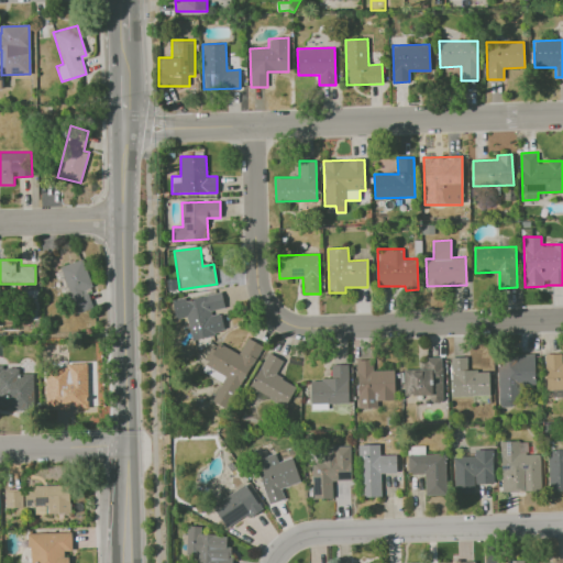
[(74,313),(92,308),(88,290),(91,289),(84,260),(61,265),(74,313)]
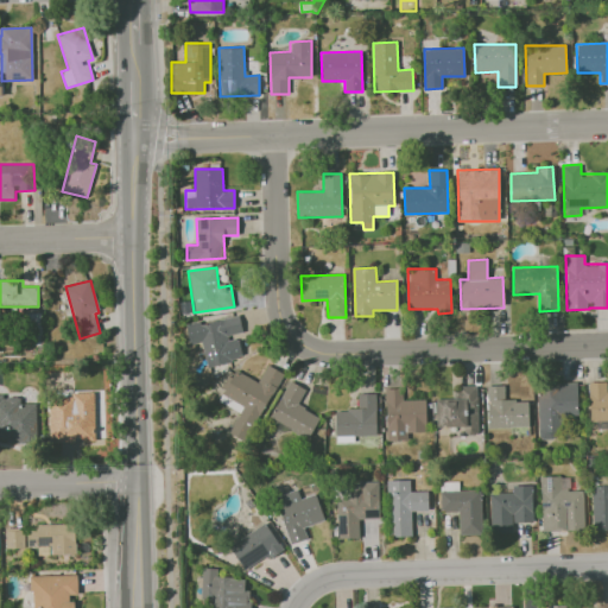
[(185,325),(189,344),(202,342),(207,366),(242,359),(238,335),(242,334),(239,316),(185,325)]
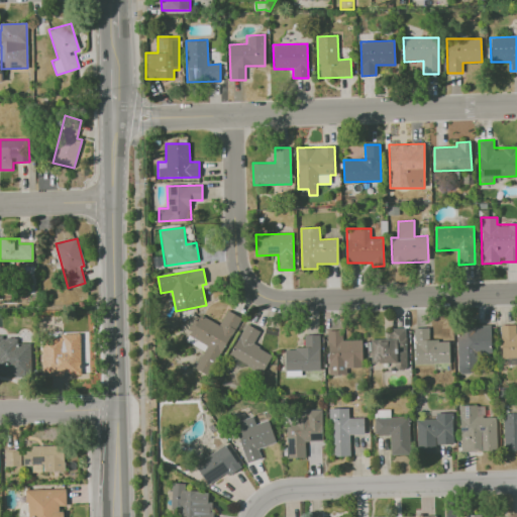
[(194,369),(209,376),(239,316),(226,310),(219,324),(198,314),(185,341),(203,350),(194,369)]
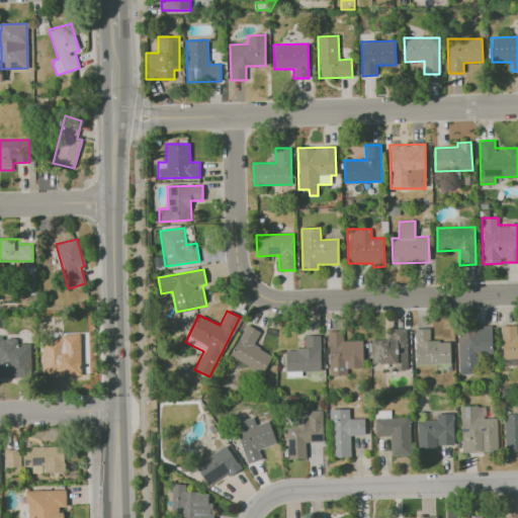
[(260,332),(246,324),(230,356),(262,373),(272,355),(253,345),(260,332)]
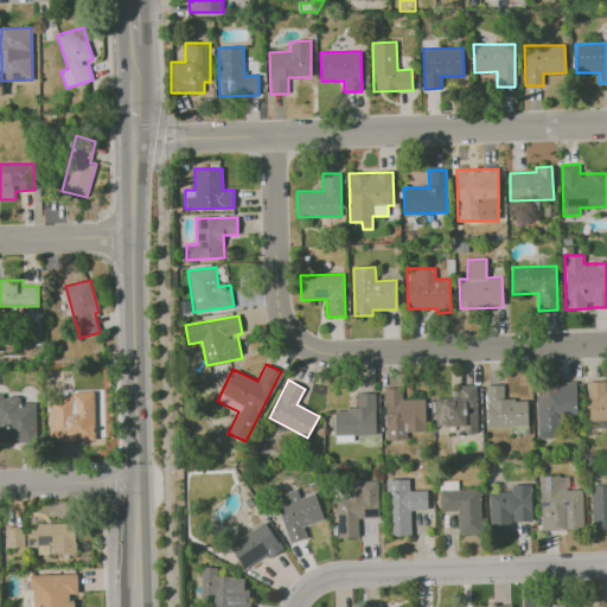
[(606,420),(606,381),(588,382),(588,420),(606,420)]
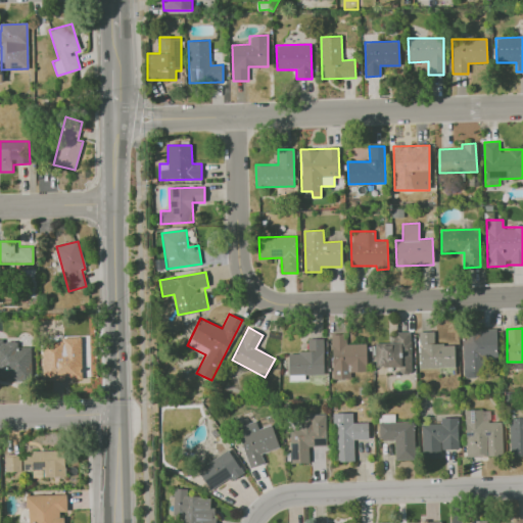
[(495,329),(462,330),(464,377),(483,377),(483,358),(496,358),(495,329)]
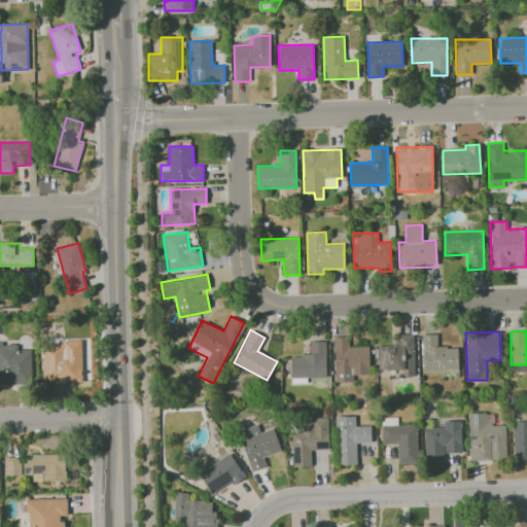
[(436,334),(422,335),(423,371),(458,370),(457,347),(437,347),(436,334)]
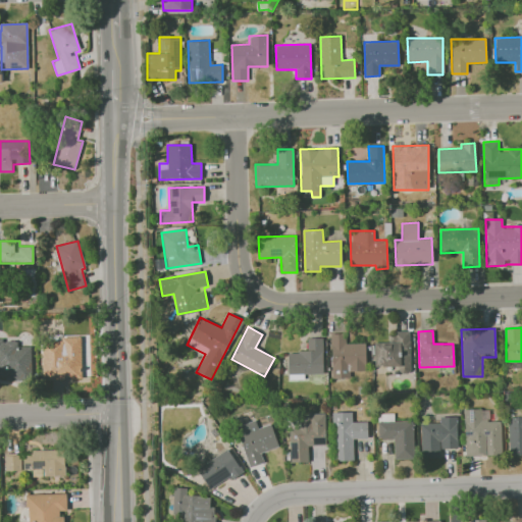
[(409,331),(388,332),(389,343),(374,343),(374,366),(392,366),(392,374),(411,373),(409,331)]
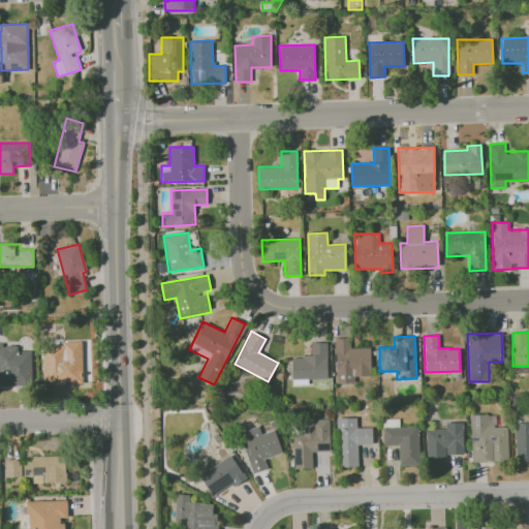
[(336,383),(354,383),(354,376),(371,376),(370,347),(350,348),(350,338),(335,338),(336,383)]
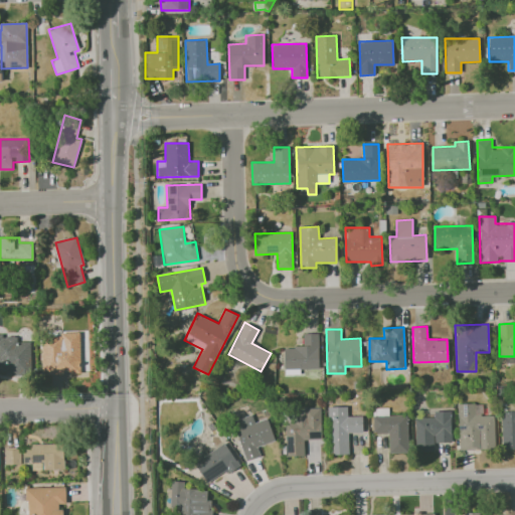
[(319,368),(318,333),(302,333),(303,347),(284,347),(284,369),(319,368)]
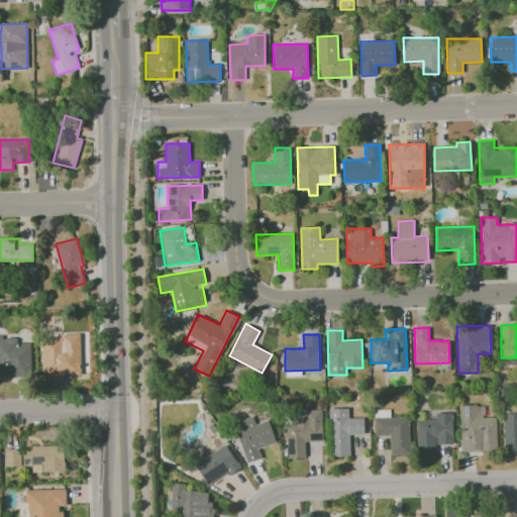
[(40,336),(41,376),(81,375),(80,335),(40,336)]
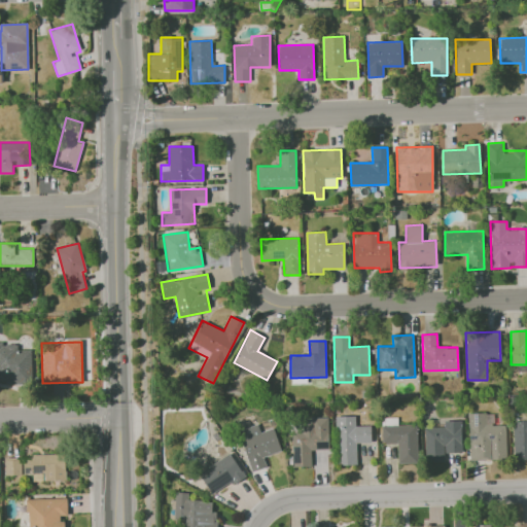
[(31,350),(18,350),(18,343),(0,343),(0,381),(4,381),(4,384),(32,384),(31,350)]
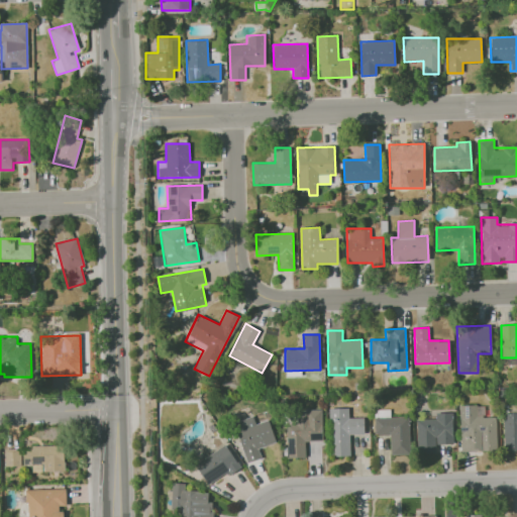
[(497,450),(496,417),(484,417),(484,405),(459,405),(460,451),(497,450)]
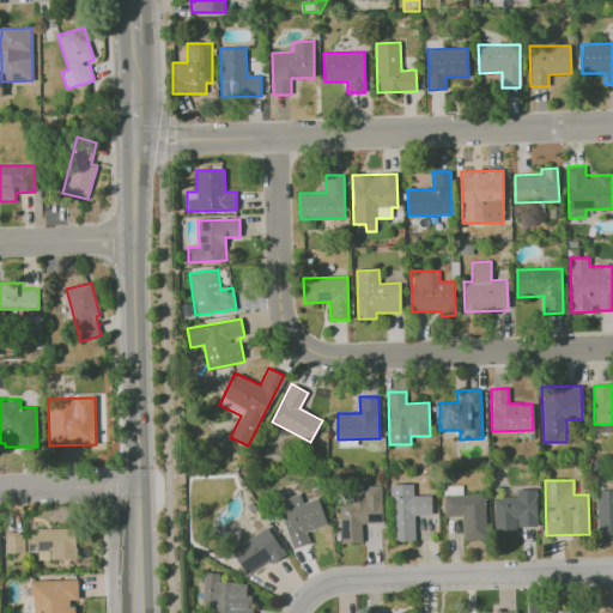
[(431,495),(413,496),(413,484),(392,484),(393,541),(414,541),(414,515),(431,515),(431,495)]
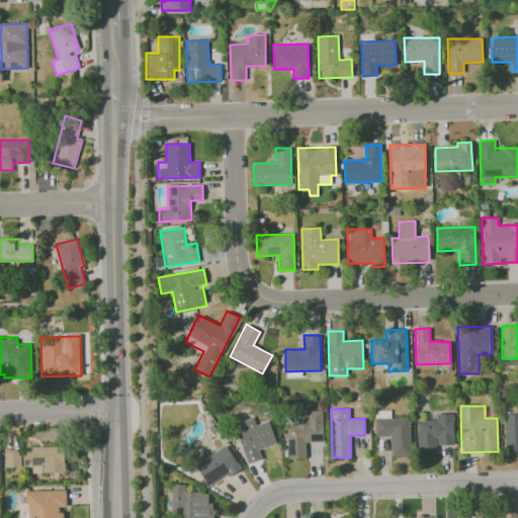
[(323,442),(323,411),(296,412),(296,425),(287,425),(287,459),(306,458),(306,442),(323,442)]
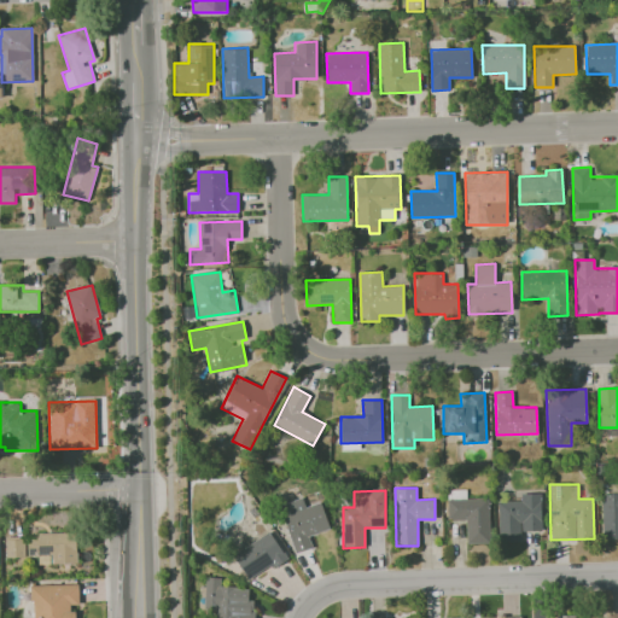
[(541,493),(520,494),(520,501),(497,501),(499,541),(520,541),(520,531),(542,531),(541,493)]
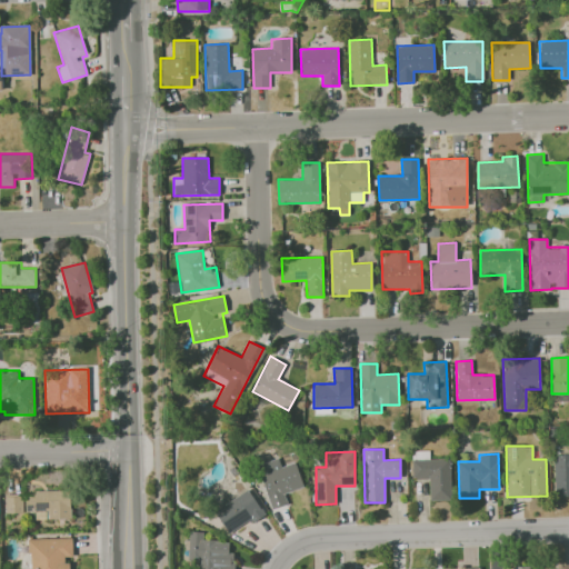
[(568,496),(568,455),(553,455),(553,496),(568,496)]
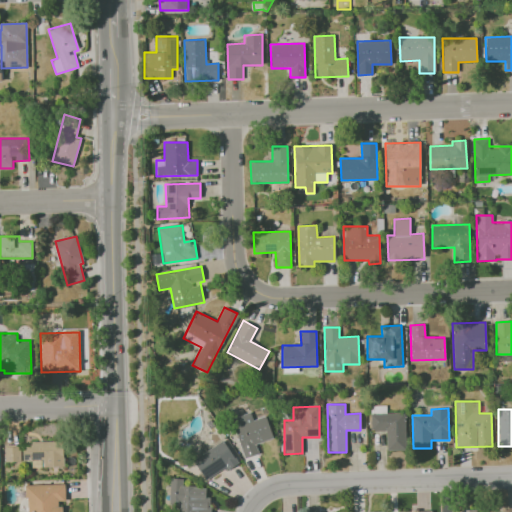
[(266,416),(252,419),(250,413),(232,418),(243,458),(259,454),(256,444),(272,439),(266,416)]
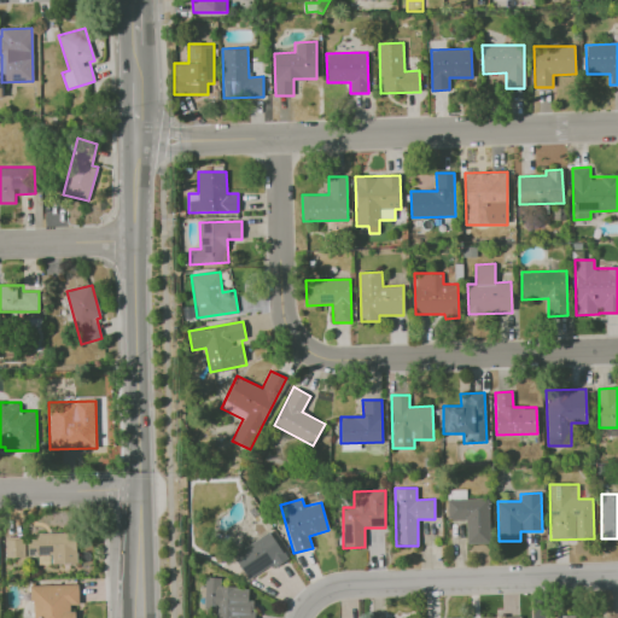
[(447,499),(447,520),(466,520),(466,543),(489,543),(489,499),(447,499)]
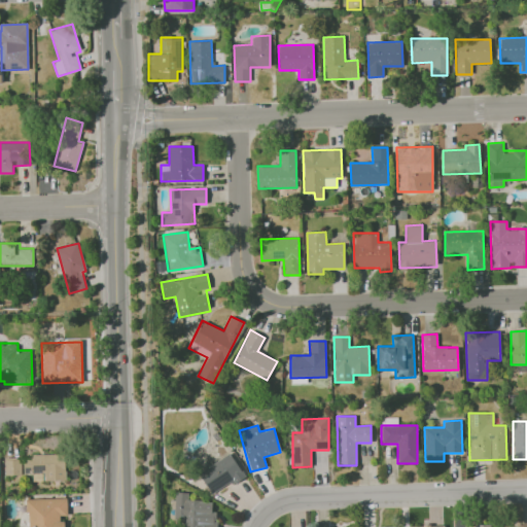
[(245,477),(229,453),(198,473),(212,493),(231,481),(233,485),(245,477)]
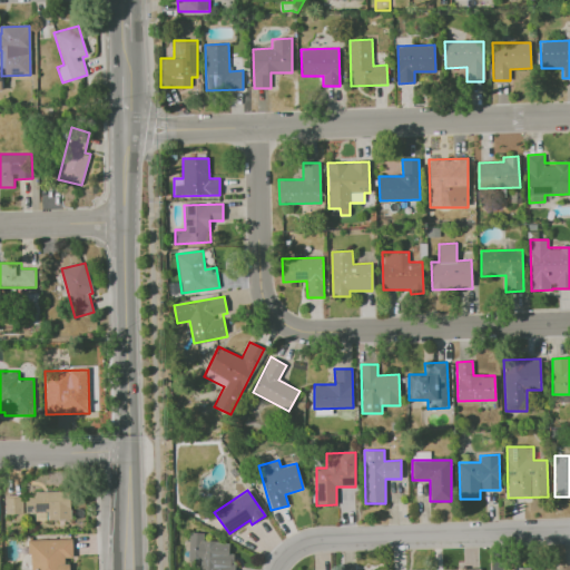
[(70,519),(70,492),(5,493),(5,514),(23,513),(23,512),(36,512),(36,520),(70,519)]
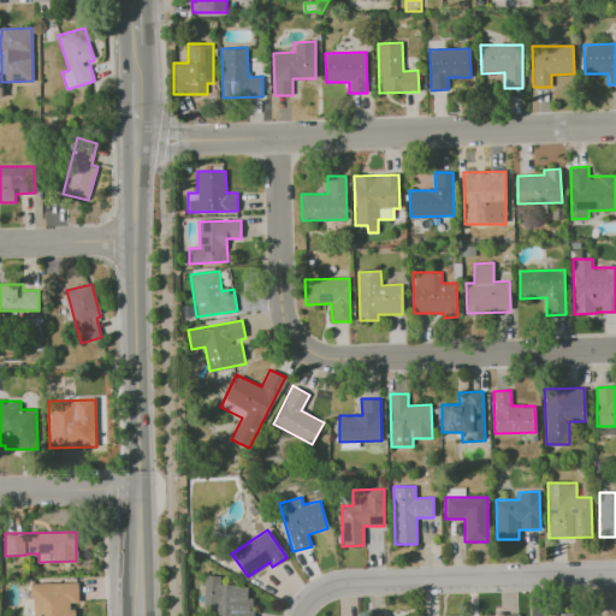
[(203,606),(215,608),(214,615),(253,615),(254,598),(247,598),(248,586),(220,585),(220,575),(205,575),(203,606)]
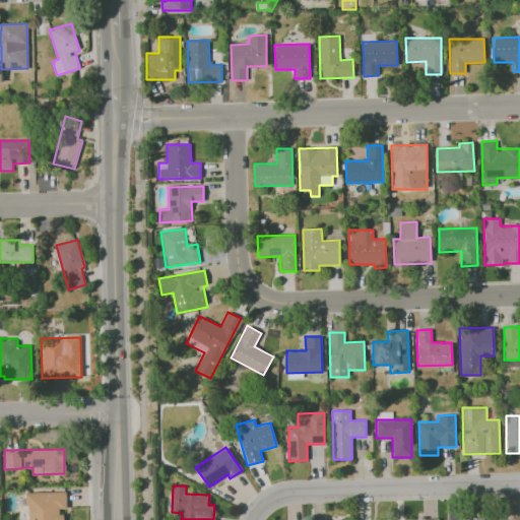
[(26,493),(26,519),(61,519),(62,508),(66,508),(66,492),(26,493)]
